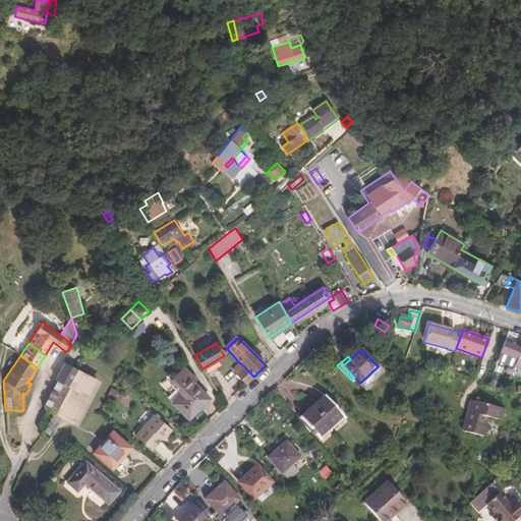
[(77,369),(65,362),(57,381),(55,380),(44,405),(45,409),(54,414),(54,413),(77,369)]
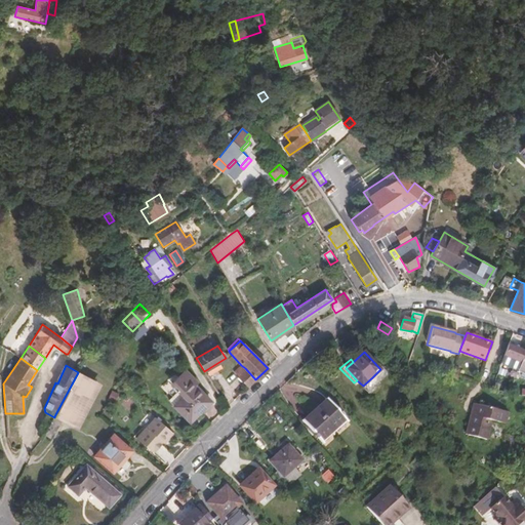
[(245,368),(241,365),(234,372),(238,375),(245,368)]
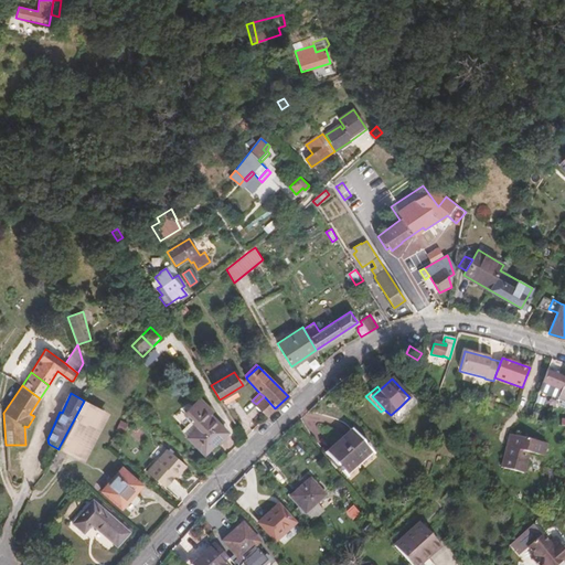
[(255,405),(266,417),(275,408),(264,396),(256,404),(255,405)]
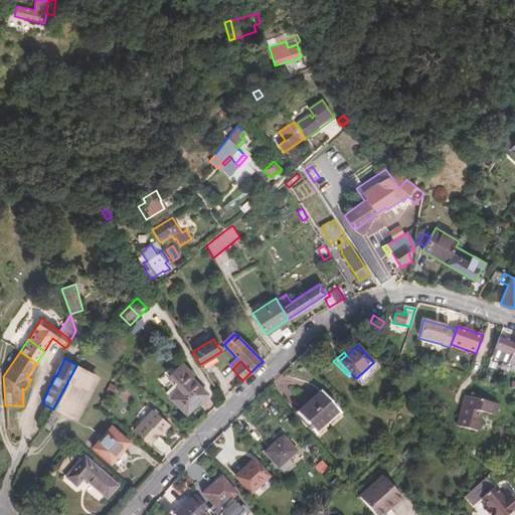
[(181,388),(171,398),(186,413),(206,393),(191,378),(194,375),(181,362),(168,375),(176,383),(176,382),(180,386),(179,387),(181,388)]
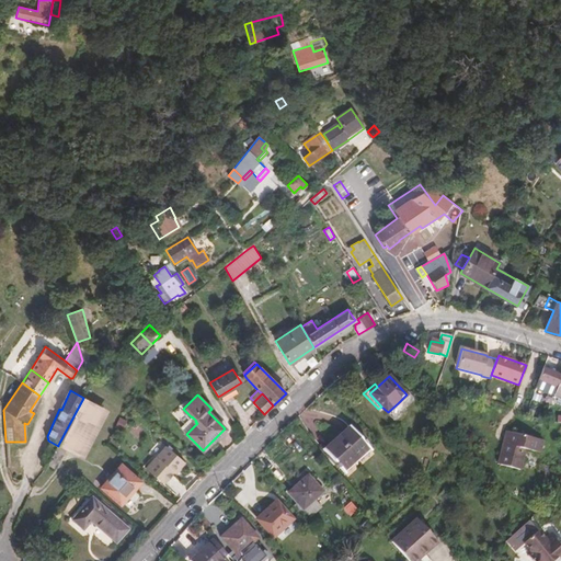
[(107,411),(83,398),(58,445),(66,449),(66,450),(81,459),(107,411)]
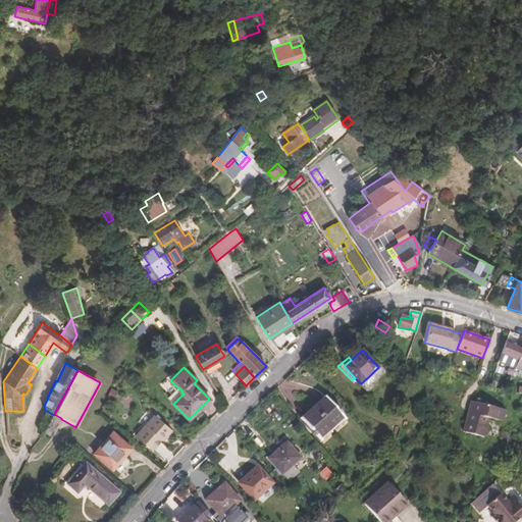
[(370,375),(361,383),(367,390),(376,381),(370,375)]
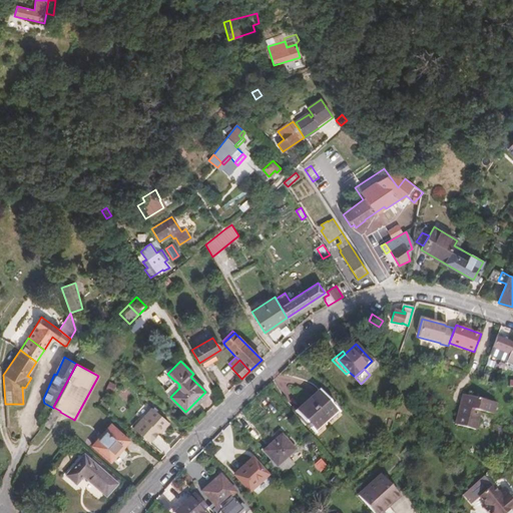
[(500,372),(493,369),(489,380),(496,383),(500,372)]
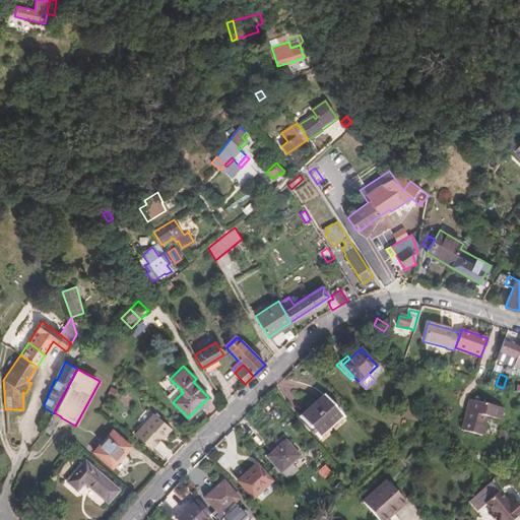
[(168,396),(173,402),(183,392),(181,391),(182,390),(178,386),(178,387),(168,396)]
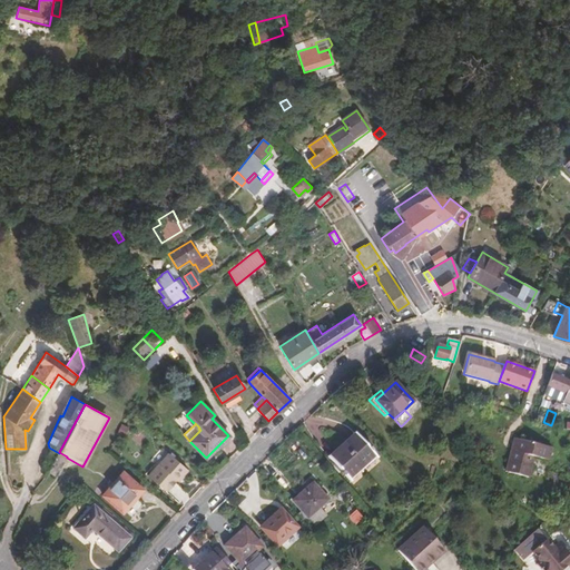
[(361,468),(374,455),(356,434),(330,458),(349,479),(361,468)]
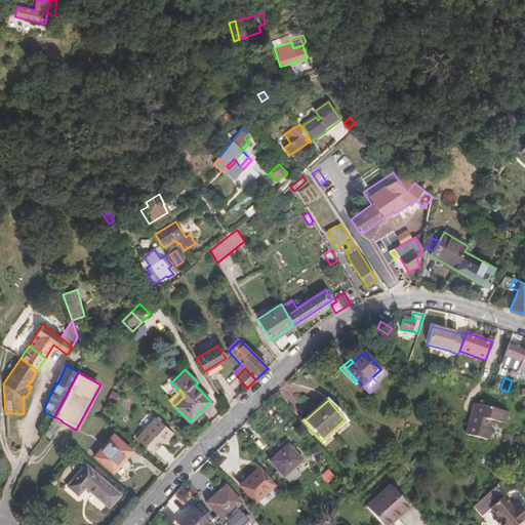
[(506,423),(508,412),(485,406),(474,403),(472,411),(477,412),(476,415),(471,414),(466,434),(487,440),(492,420),(506,423)]
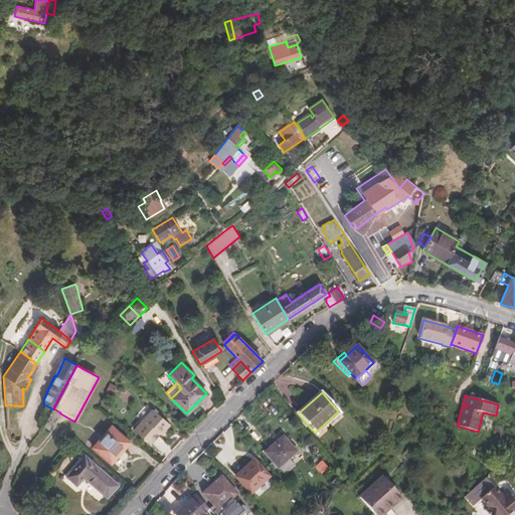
[(60,413),(53,409),(47,419),(53,421),(54,422),(60,413)]
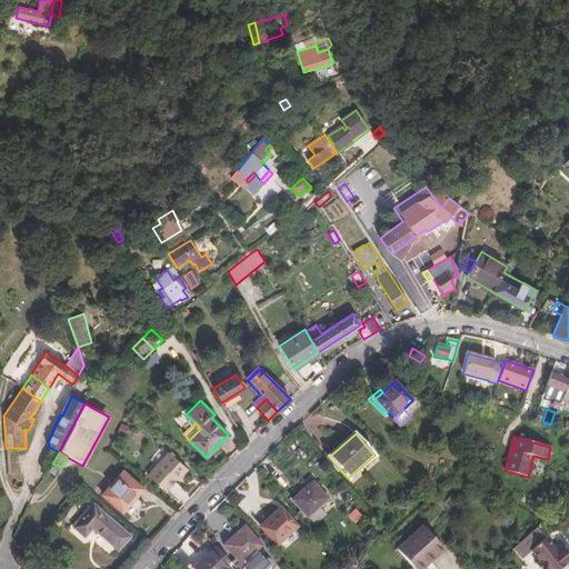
[(377,458),(373,455),(360,467),(348,478),(350,481),(377,458)]
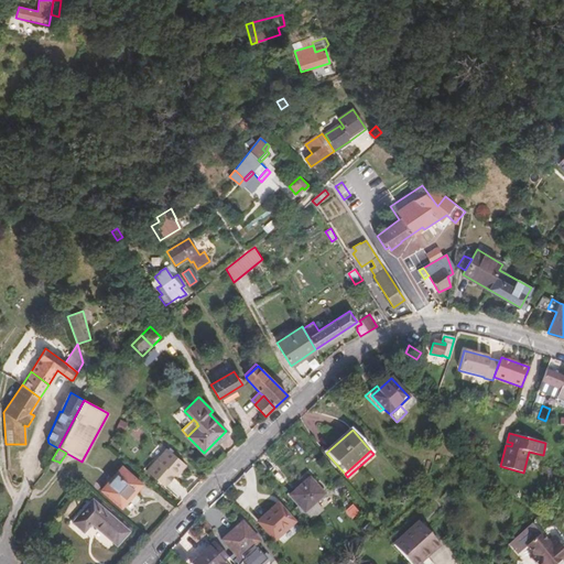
[(185,469),(171,455),(152,475),(164,486),(173,478),(175,479),(185,469)]
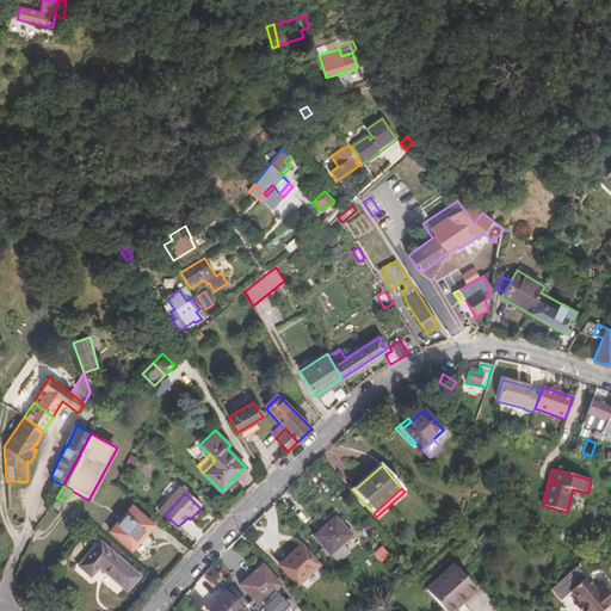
[(56,498),(53,506),(59,510),(63,500),(56,498)]
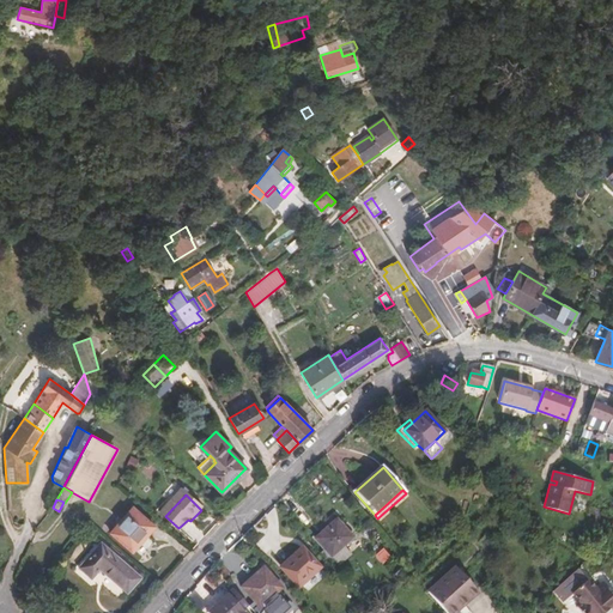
[(141,530),(146,535),(153,527),(132,508),(110,533),(128,548),(140,535),(138,534),(141,530)]
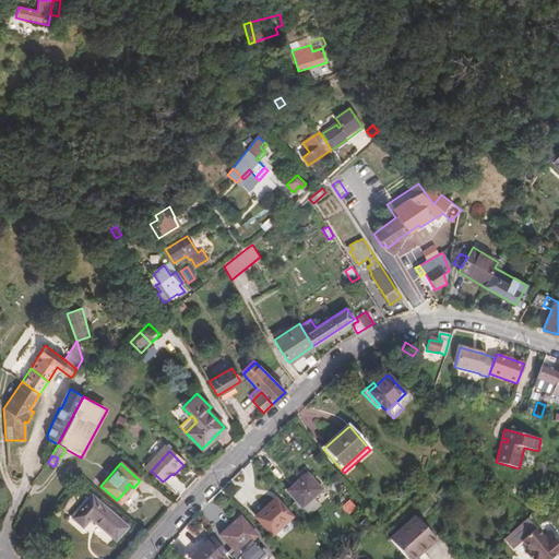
[(307,474),(287,491),(302,508),(321,490),(307,474)]
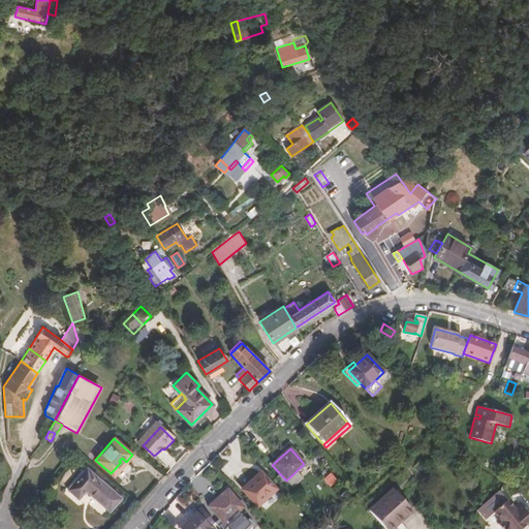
[(114,475),(126,462),(122,458),(119,461),(121,462),(111,473),(114,475)]
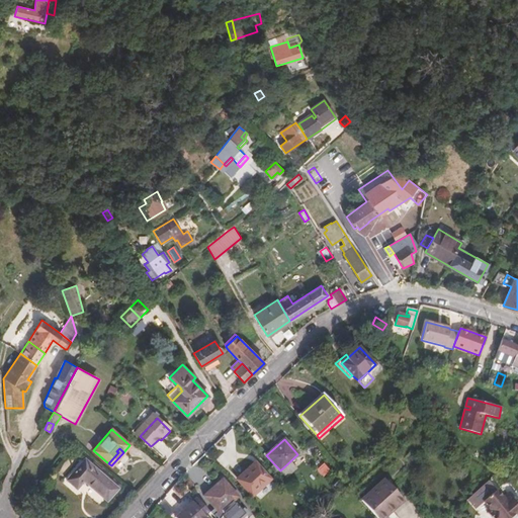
[(118,489),(85,459),(66,481),(77,490),(84,482),(107,502),(118,489)]
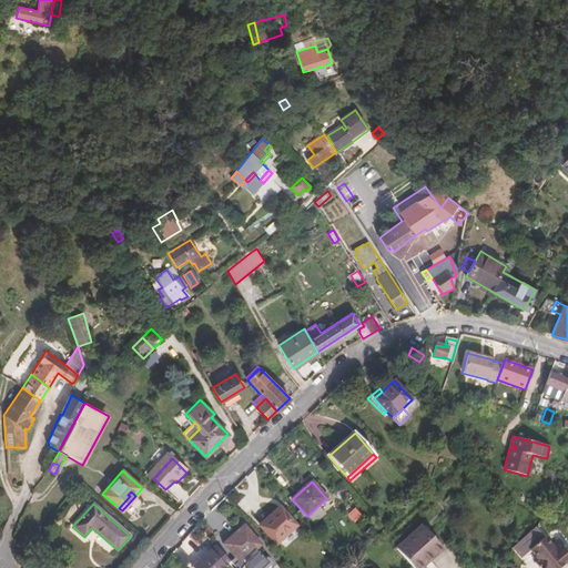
[(295,527),(279,508),(261,525),(277,543),(295,527)]
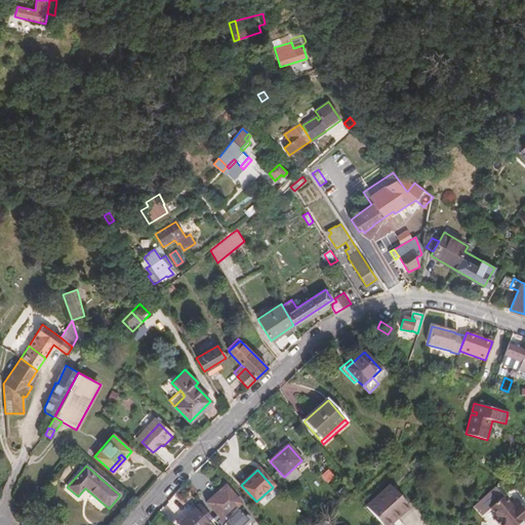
[(223,520),(241,503),(226,486),(207,502),(223,520)]
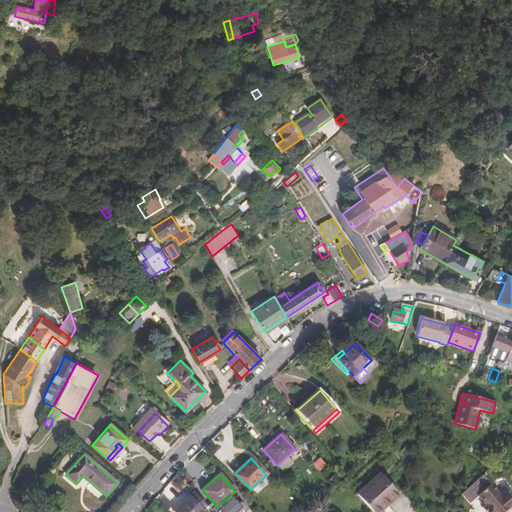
[(384,501),(395,490),(380,474),(357,495),(372,511),(379,511),(387,505),(384,501)]
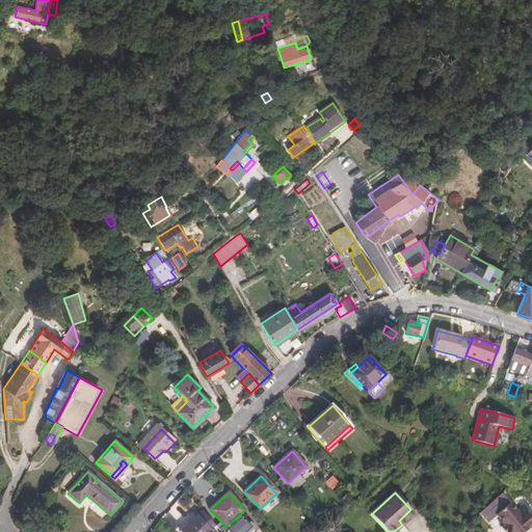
[(497,514),(502,510),(494,501),(482,511),(489,520),(497,514)]
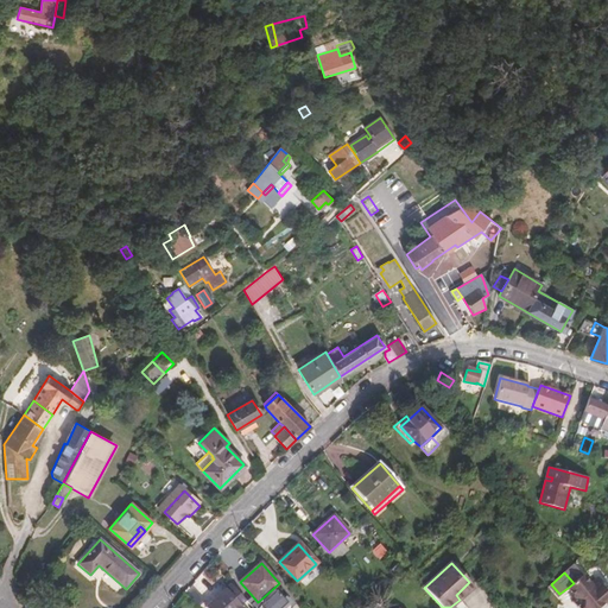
[(599,587),(594,582),(590,583),(583,575),(574,583),(568,588),(576,599),(571,602),(576,607),(599,607),(605,605),(607,607),(607,589),(602,583),(599,587)]
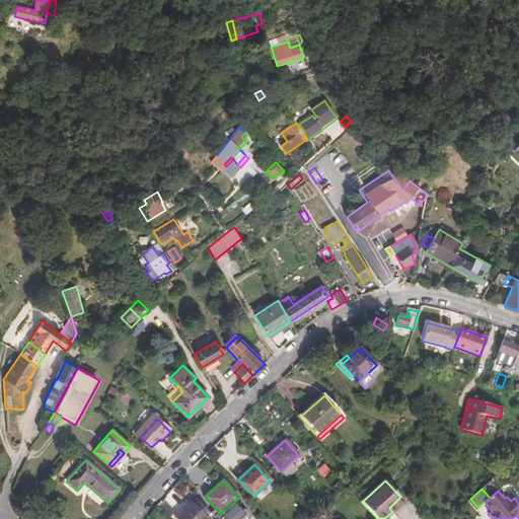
[(404,501),(400,497),(389,508),(392,512),(404,501)]
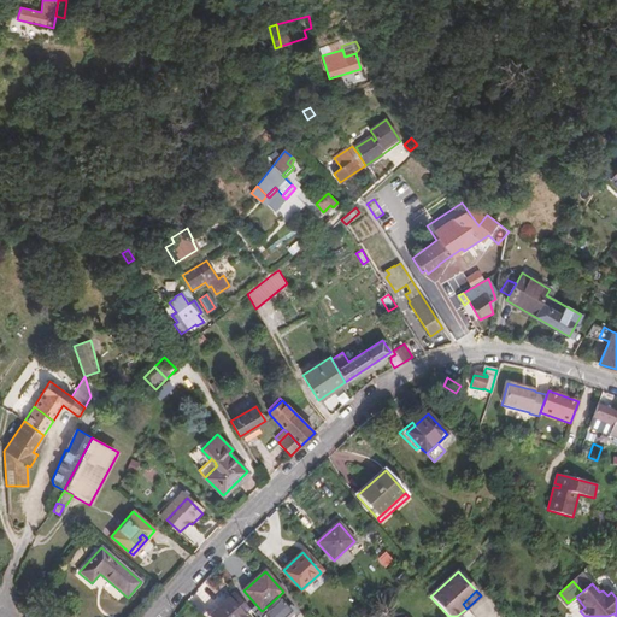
[(209,616),(247,616),(230,598),(209,616)]
